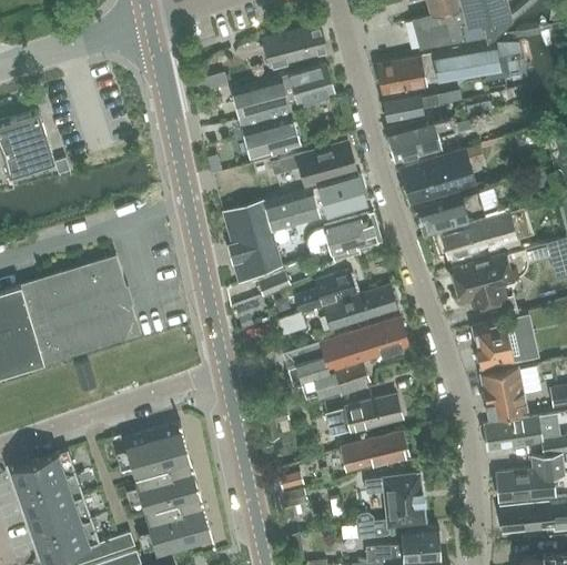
[(510,17),(506,0),(411,0),(412,2),(417,0),(426,0),(432,16),(412,21),(419,50),(487,38),(510,17)]
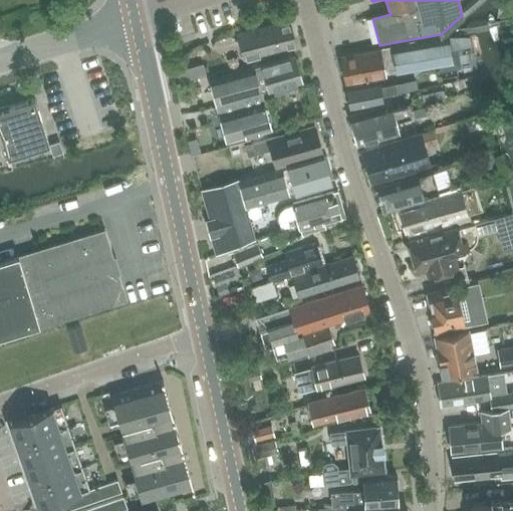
[(245,63),(297,49),(290,23),(237,36),(245,63)]
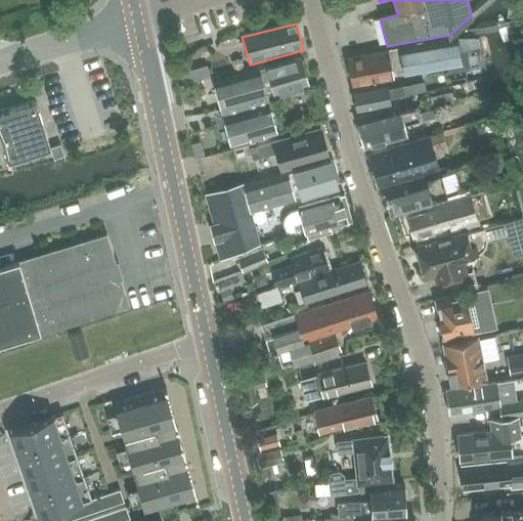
[(404,78),(463,67),(458,39),(348,59),(353,87),(394,80),(393,75),(403,73),(404,78)]
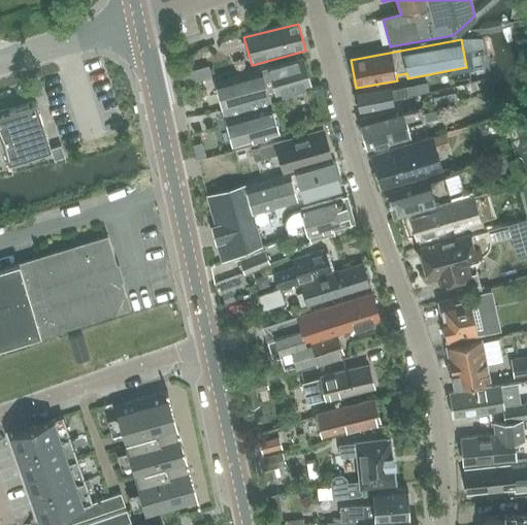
[(223,110),(268,98),(268,95),(275,93),(276,97),(310,88),(302,61),(262,72),(216,85),(223,110)]
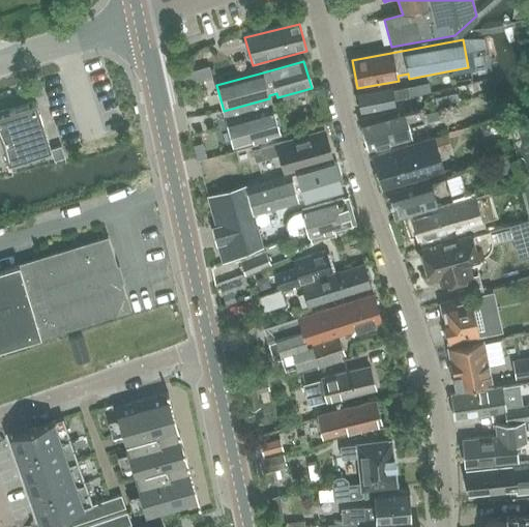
[(183,87),(196,84),(193,74),(181,77),(183,87)]
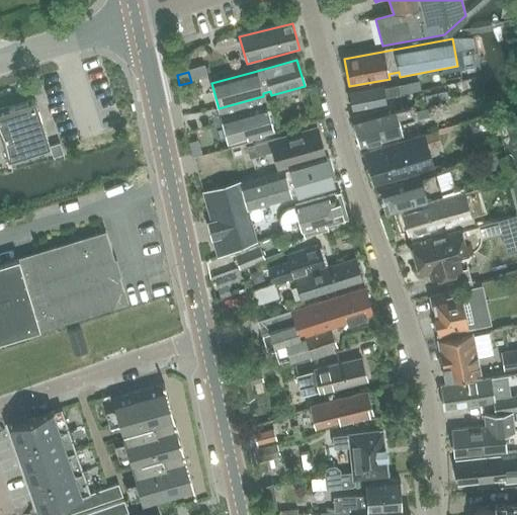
[(419,84),(411,86),(413,94),(421,92),(419,84)]
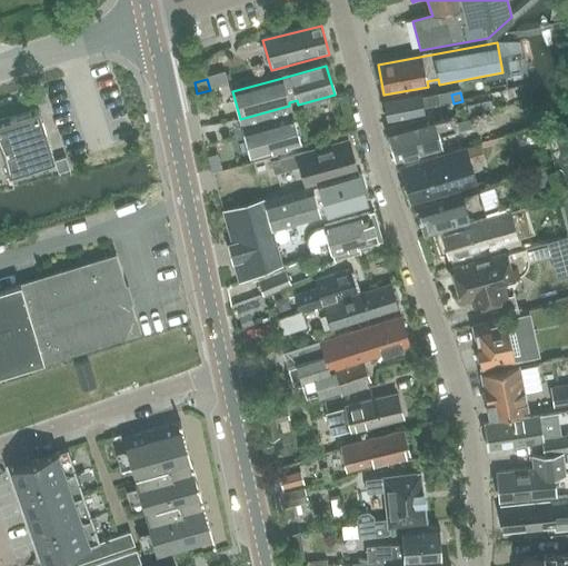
[(420,93),(385,100),(386,103),(384,106),(385,111),(388,113),(389,122),(425,116),(422,109),(454,103),(451,95),(421,100),(420,93)]
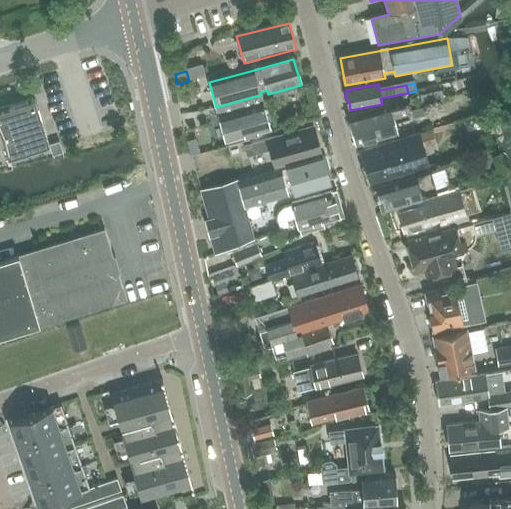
[(441,92),(431,94),(434,104),(444,101),(441,92)]
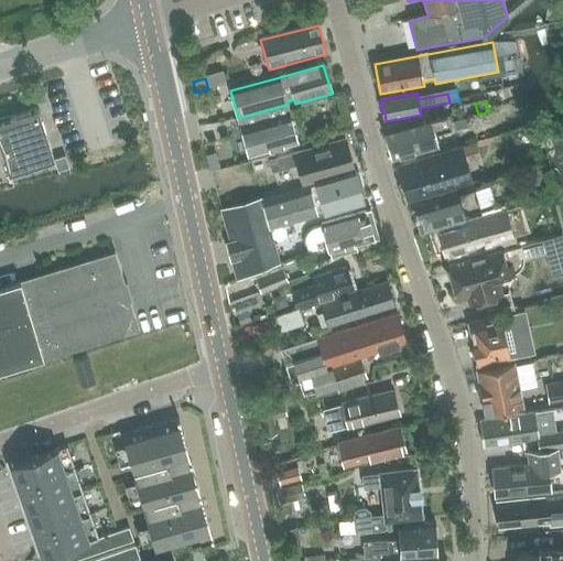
[(287,105),(238,118),(250,159),(299,146),(287,105)]
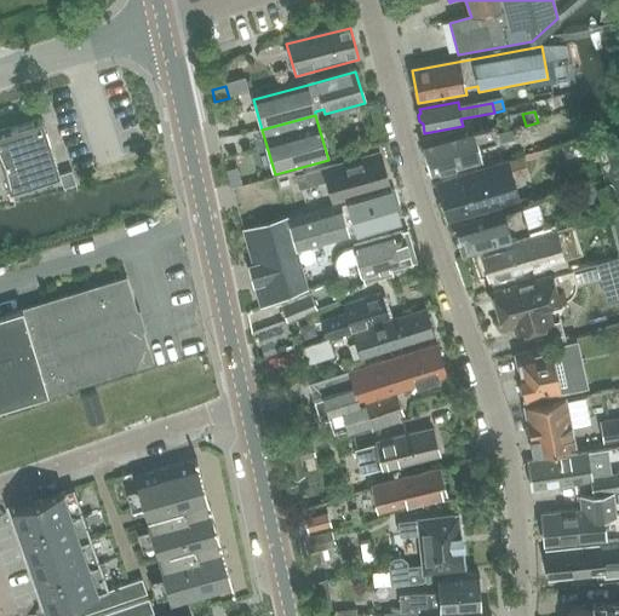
[(18,130),(35,185),(61,178),(43,122),(18,130)]
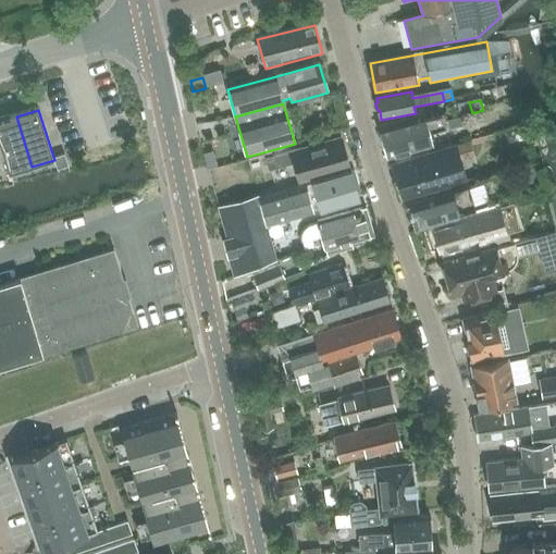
[(427,122),(424,115),(379,128),(387,160),(433,147),(430,135),(446,131),(446,130),(448,128),(451,136),(466,132),(462,118),(445,122),(444,118),(427,122)]
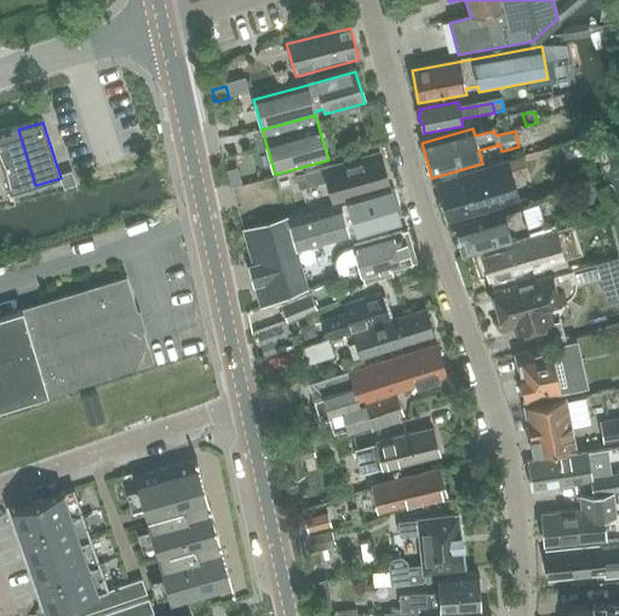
[(0,160),(11,194),(35,185),(18,130),(0,134),(0,160)]
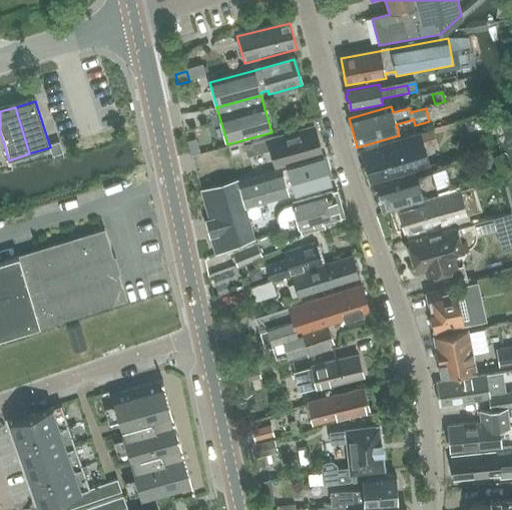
[(453,125),(434,131),(435,135),(454,129),(453,125)]
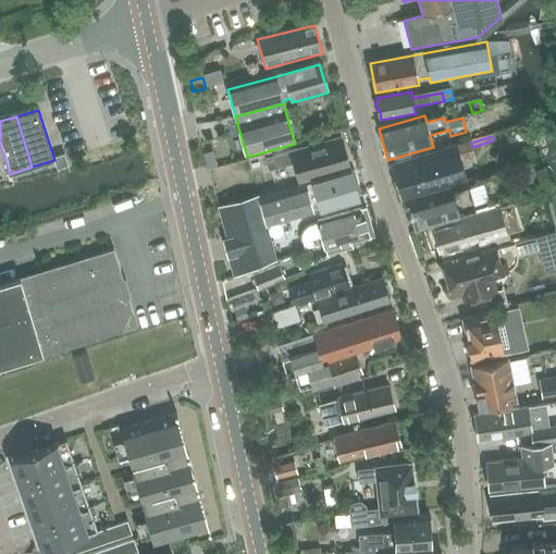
[(342,139),(294,154),(294,152),(266,159),(269,171),(297,164),(303,184),(350,171),(342,139)]
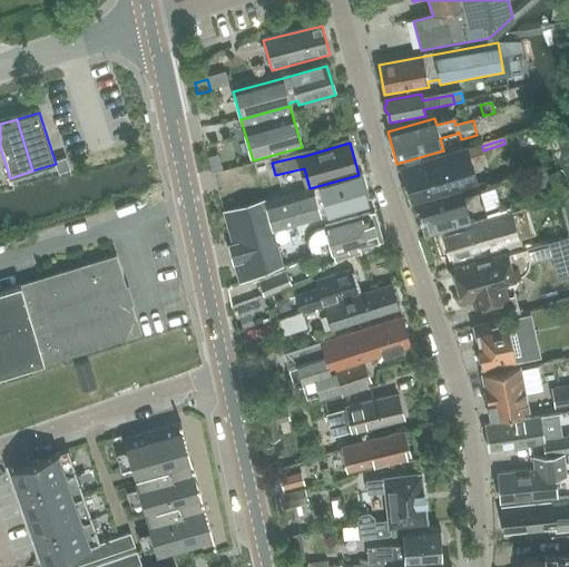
[(483,150),(482,146),(399,170),(410,206),(478,186),(471,165),(487,160),(483,150)]
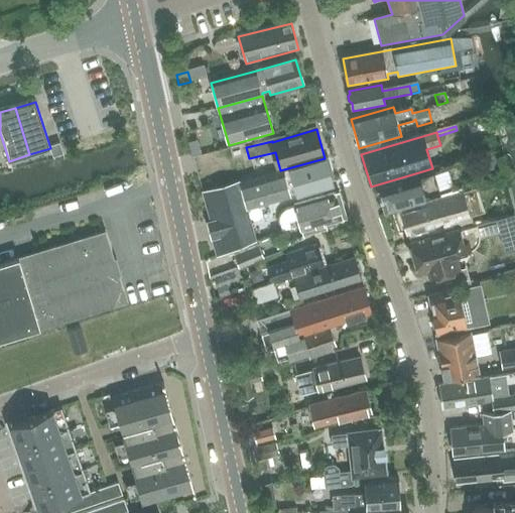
[(199,143),(189,145),(194,158),(202,156),(199,143)]
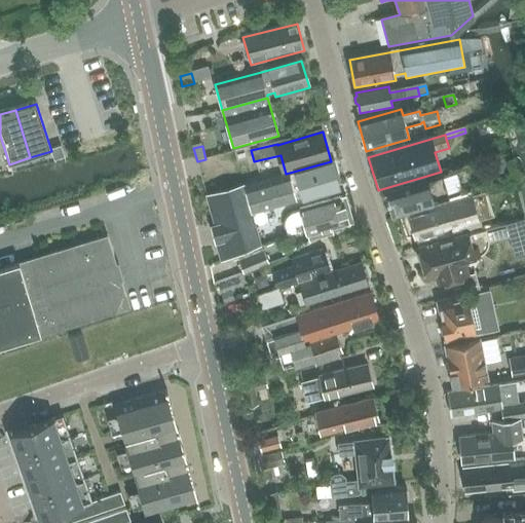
[(61,147),(51,151),(54,161),(65,158),(61,147)]
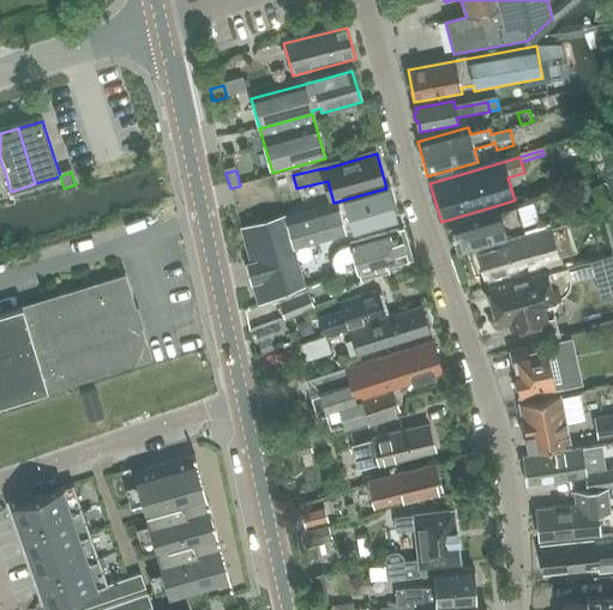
[(593,185),(571,191),(575,204),(598,198),(593,185)]
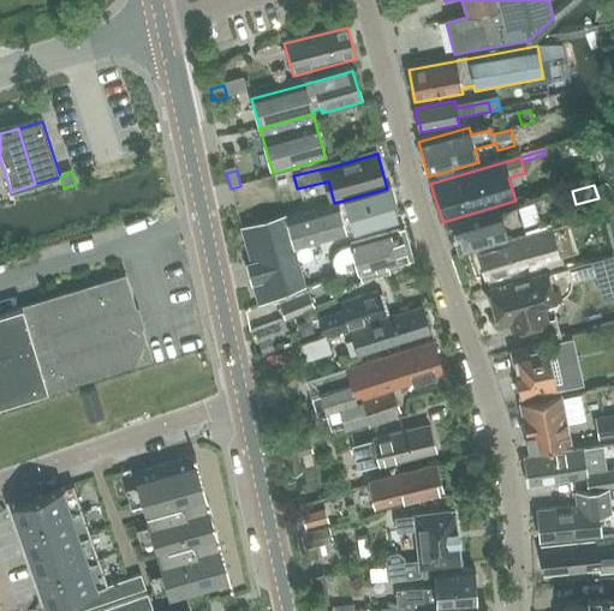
[(286,220),(294,251),(347,238),(343,222),(350,220),(353,232),(397,220),(388,192),(286,220)]
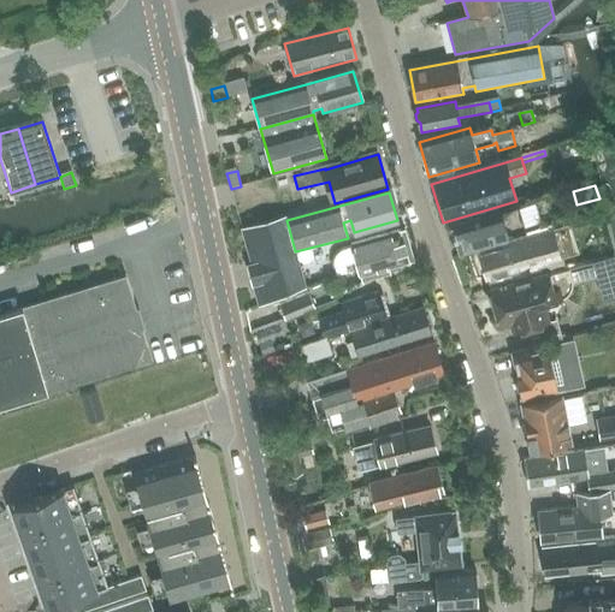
[(460,257),(509,242),(508,238),(526,232),(519,208),(450,227),(456,247),(457,248),(460,257)]
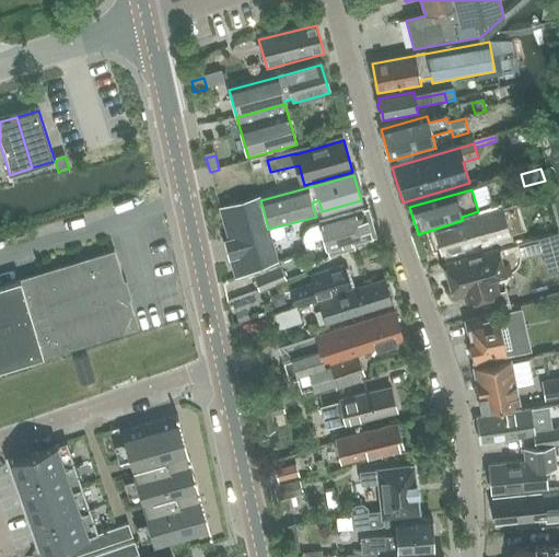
[(278,262),(268,229),(260,200),(259,197),(220,209),(229,242),(224,243),(224,244),(226,243),(231,258),(229,259),(229,260),(231,260),(236,280),(278,262)]
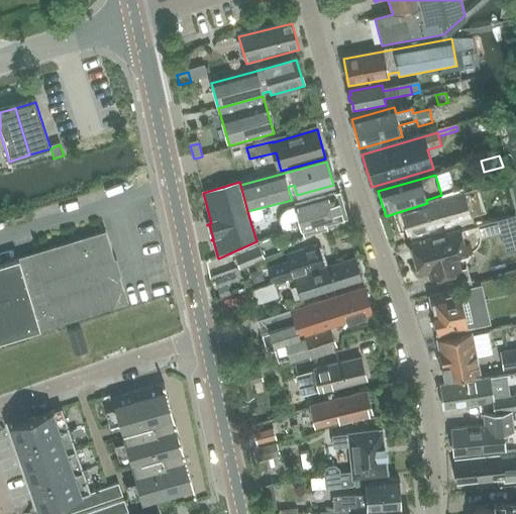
[(409,236),(466,221),(486,215),(479,191),(402,212),(409,236)]
